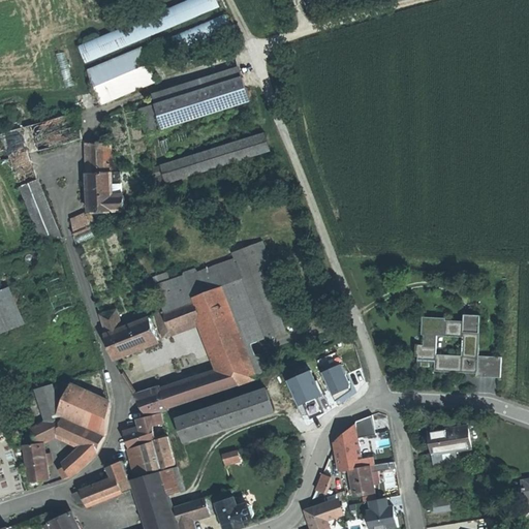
[(217,0),(188,0),(82,45),(89,62),(220,7),(217,0)]
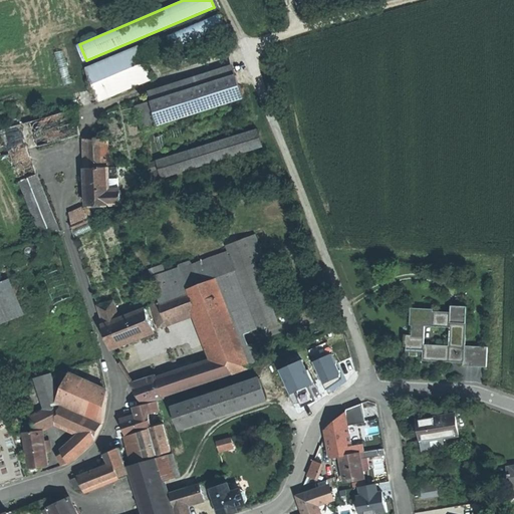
[(219,13),(148,43),(154,58),(225,28),(219,13)]
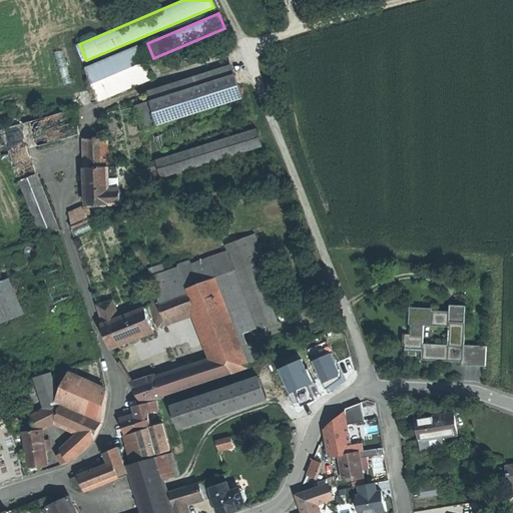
[(155,78),(142,45),(88,68),(101,100),(155,78)]
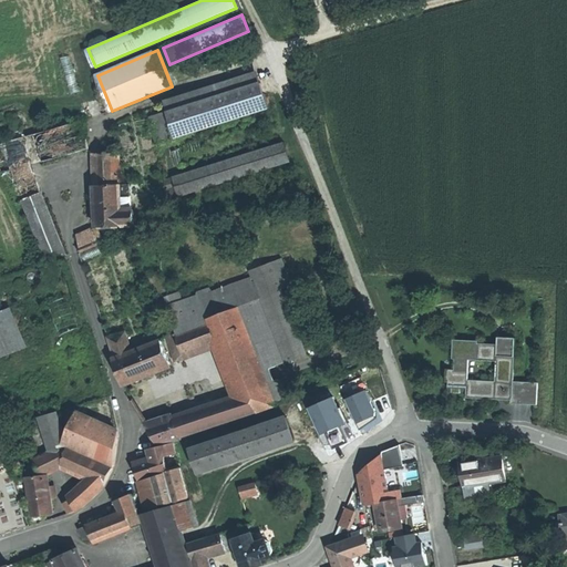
[(259,72),(165,103),(168,112),(263,83),(259,72)]
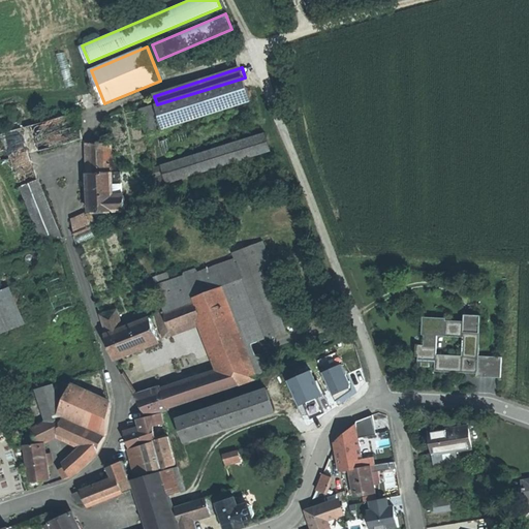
[(149,133),(252,101),(245,78),(157,104),(144,109),(149,133)]
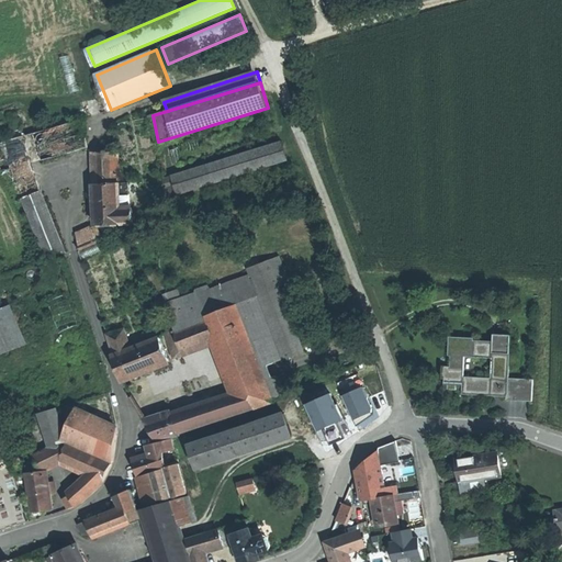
[(66,253),(31,164),(91,147),(82,120),(2,143),(0,143),(0,168),(2,172),(12,168),(24,198),(21,199),(46,260),(66,253)]
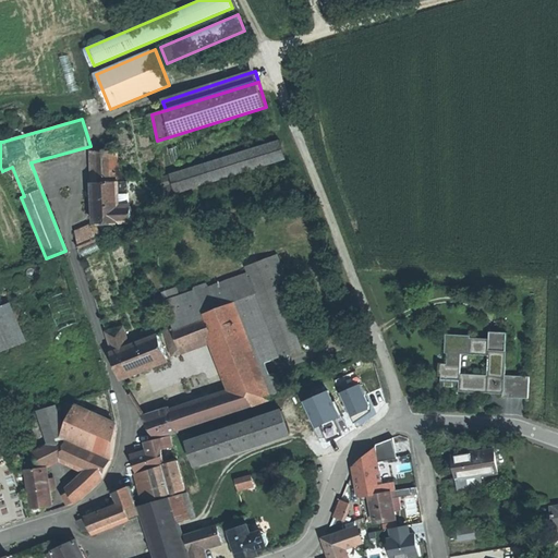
[(288,159),(282,142),(172,174),(178,193),(288,159)]
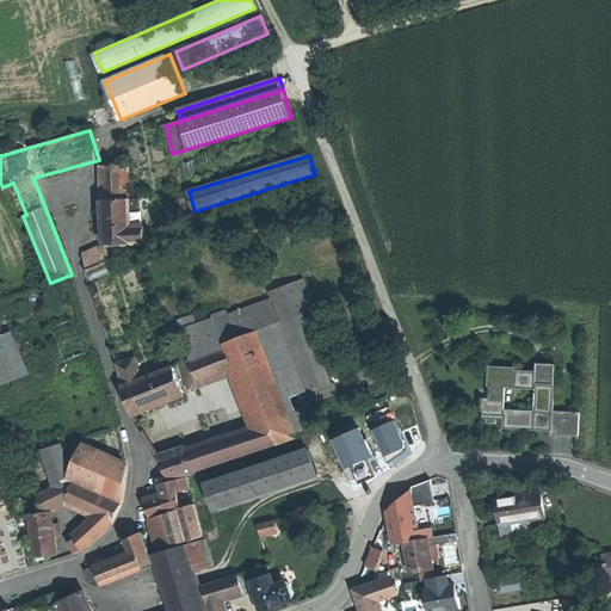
[(146,242),(144,226),(143,226),(142,198),(131,199),(129,165),(102,166),(103,201),(105,199),(106,222),(107,245),(146,242)]
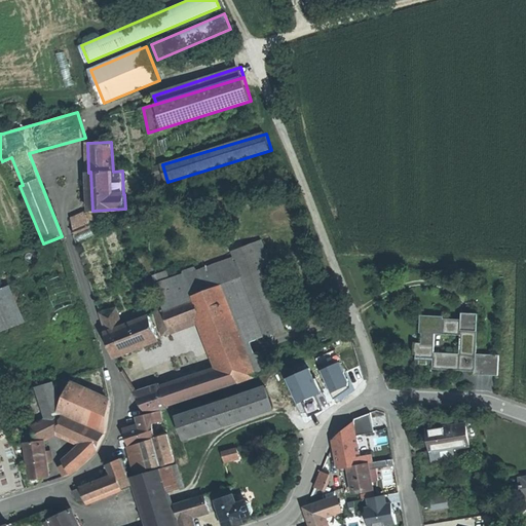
[(75,232),(95,224),(91,214),(86,216),(85,213),(72,219),(75,232)]
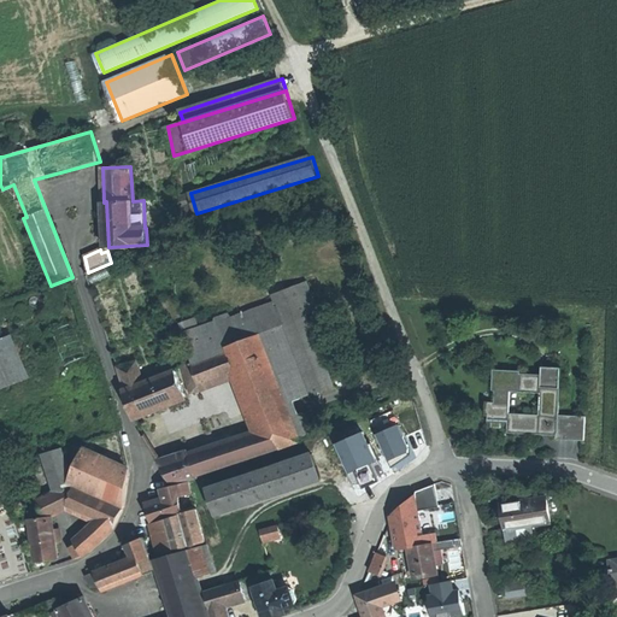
[(312,394),(334,386),(297,286),(274,294),(312,394)]
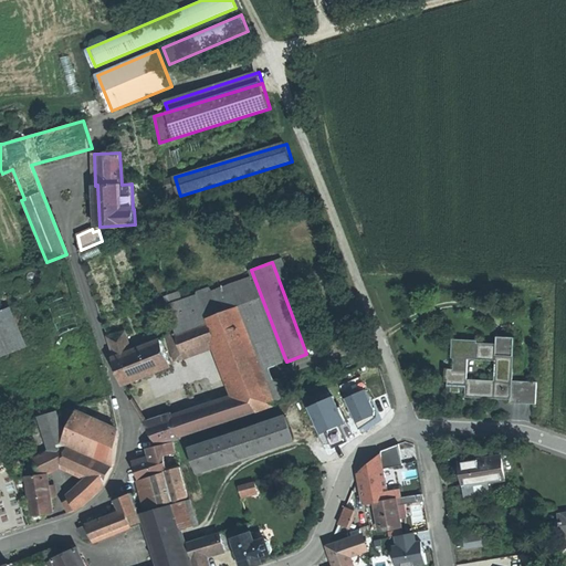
[(282,362),(251,279),(182,303),(179,292),(166,297),(177,329),(177,333),(168,336),(175,362),(218,345),(237,395),(147,425),(155,437),(160,446),(258,412),(275,406),(262,369),(282,362)]
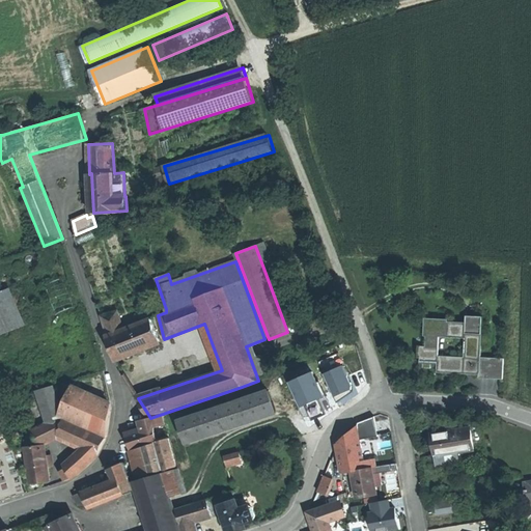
[(0,335),(26,324),(10,288),(0,292),(0,335)]
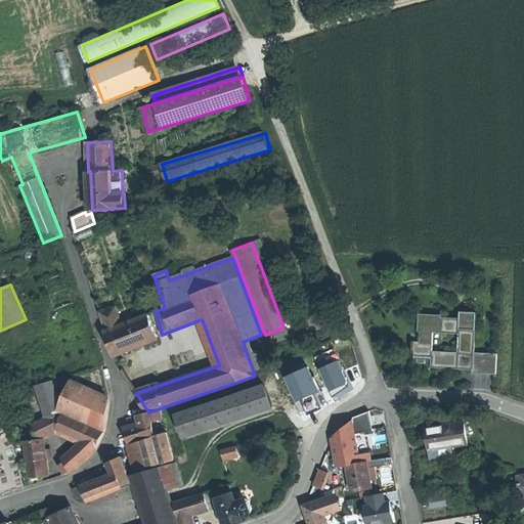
[(116,306),(99,312),(114,353),(158,336),(148,314),(122,324),(116,306)]
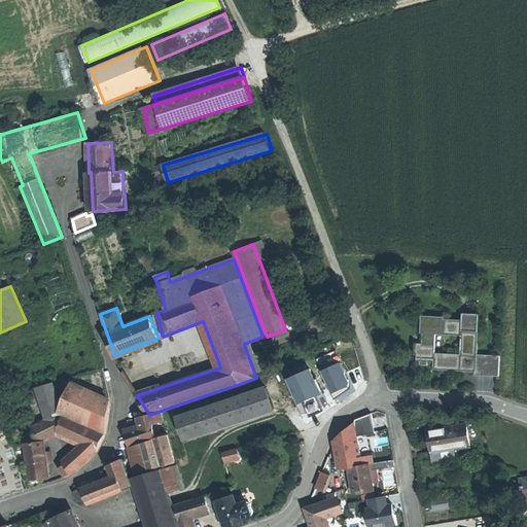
[(475,375),(498,376),(500,355),(477,354),(479,321),(424,318),(423,332),(426,334),(425,344),(415,343),(415,354),(417,354),(416,363),(419,363),(419,364),(427,365),(428,363),(433,364),(433,367),(475,370),(475,375)]
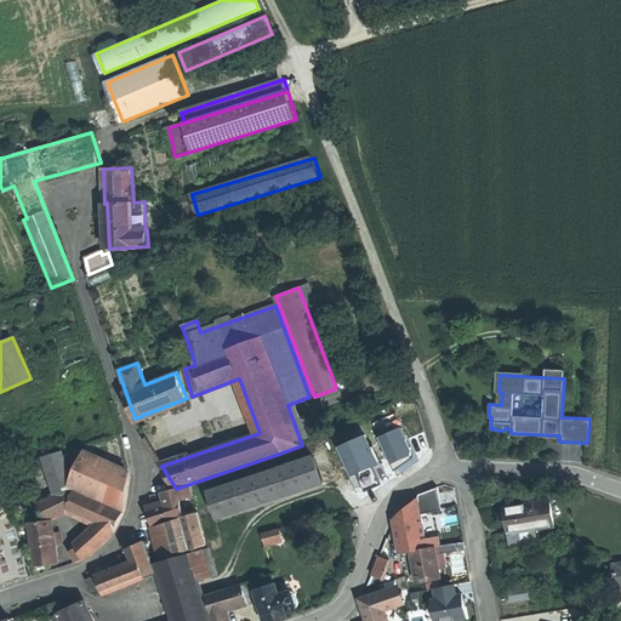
[(400,423),(379,434),(393,468),(416,459),(400,423)]
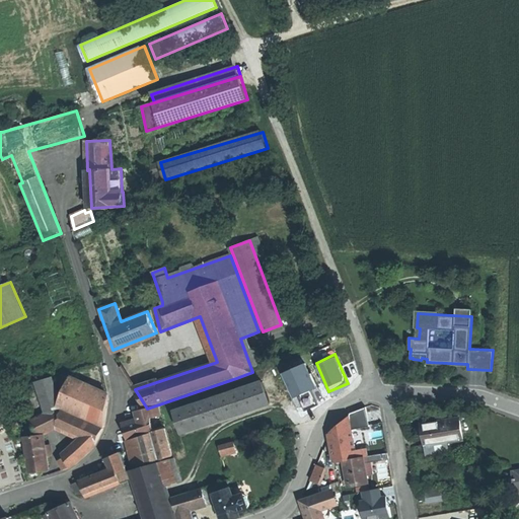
[(305,362),(283,371),(294,397),(299,395),(305,411),(323,402),(305,362)]
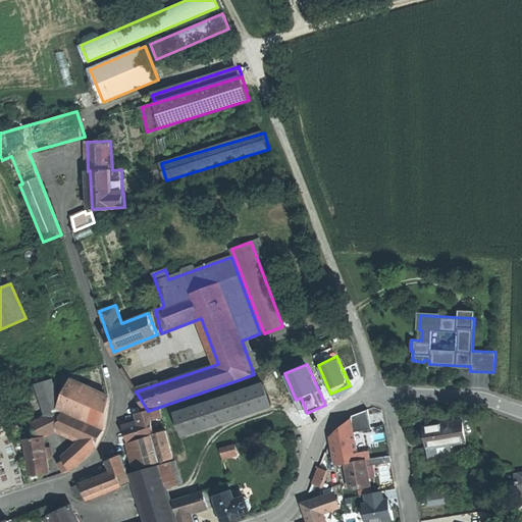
[(55,429),(84,441),(83,444),(64,459),(66,464),(62,466),(64,472),(68,470),(75,467),(93,451),(105,428),(110,401),(108,396),(70,378),(60,401),(54,378),(37,383),(37,384),(45,416),(34,421),(33,418),(30,419),(32,422),(31,423),(36,431),(24,434),(31,474),(49,471),(47,458),(46,448),(44,436),(55,429)]
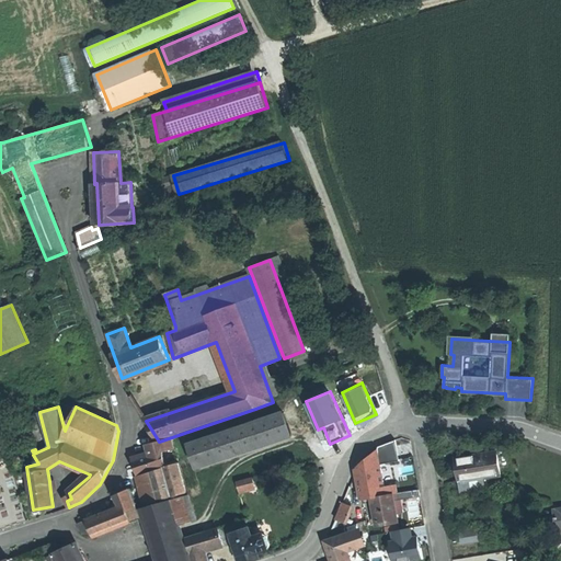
[(284,412),(190,445),(198,468),(293,435),(284,412)]
